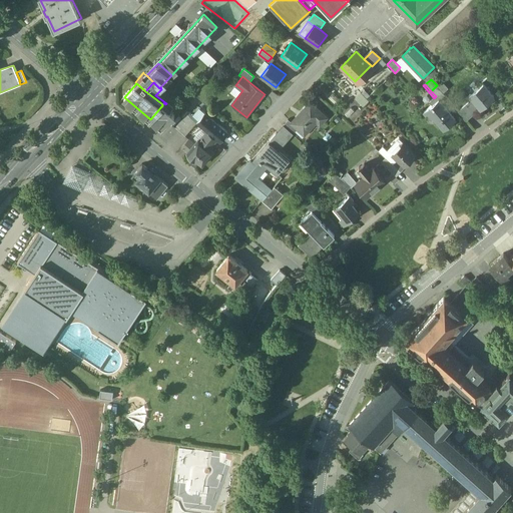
[(483,84),(469,95),(480,109),(494,97),(483,84)]
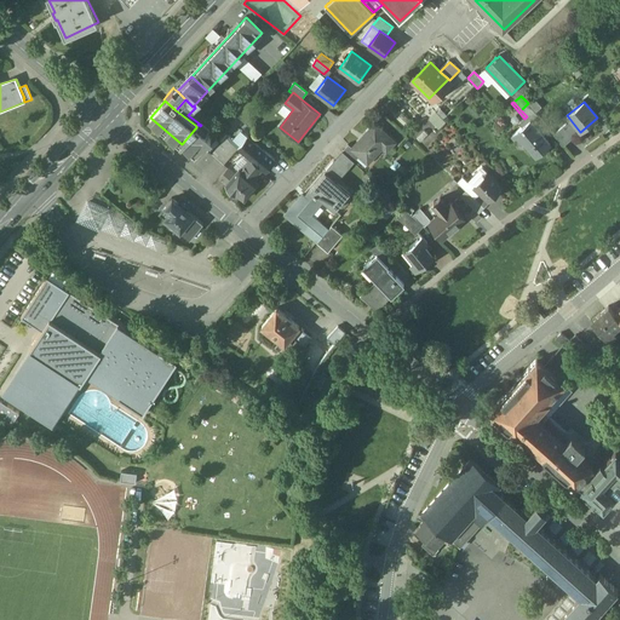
[(528,103),(521,110),(527,116),(530,120),(538,115),(528,103)]
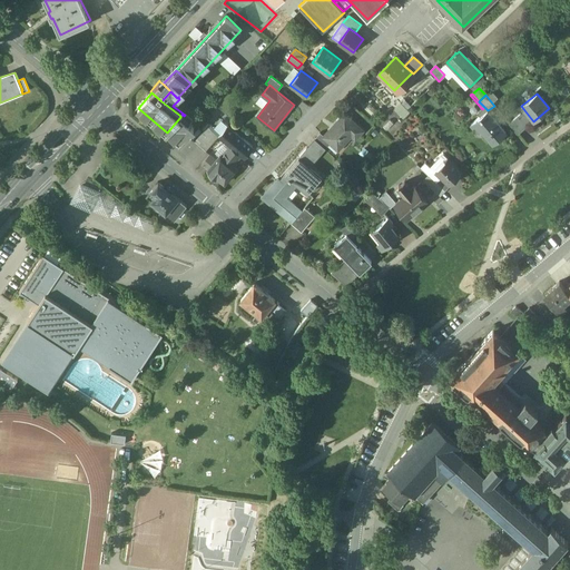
[(411,106),(405,100),(401,104),(408,110),(411,106)]
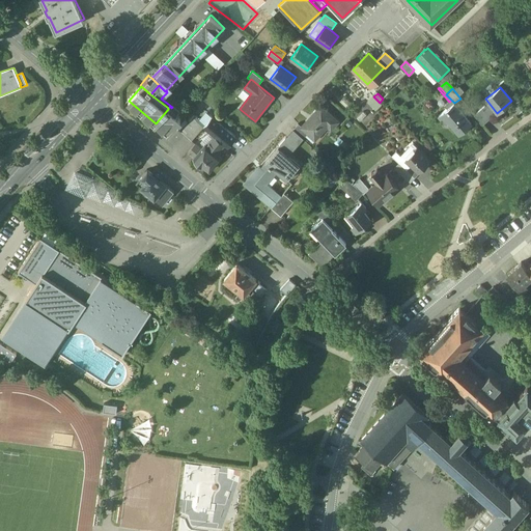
[(449,102),(445,106),(447,108),(454,103),(451,100),(449,102)]
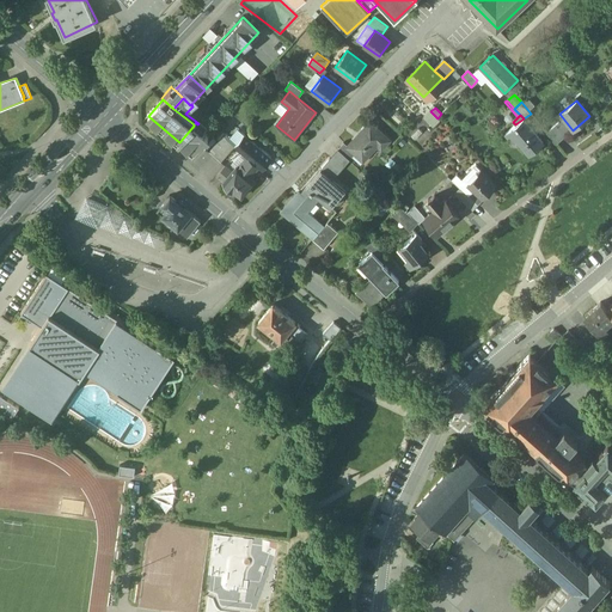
[(524,118),(515,124),(506,134),(514,144),(516,140),(530,154),(544,142),(524,118)]
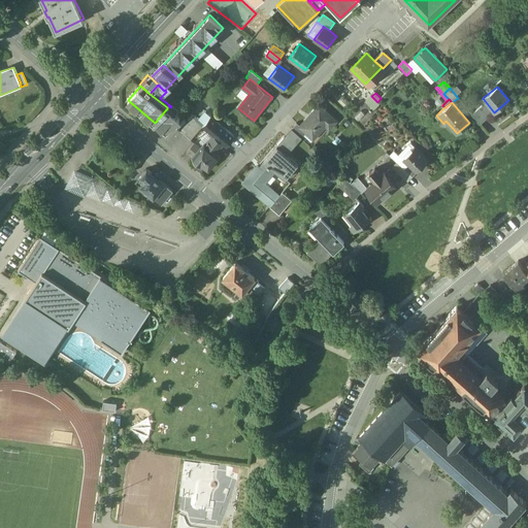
[(485,104),(472,113),(481,123),(493,113),(485,104)]
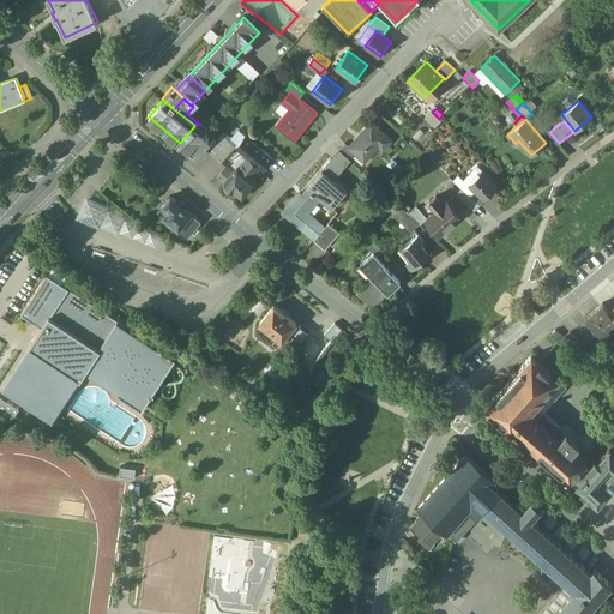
[(199,124),(198,125),(197,122),(194,125),(194,126),(204,133),(208,128),(200,122),(199,124)]
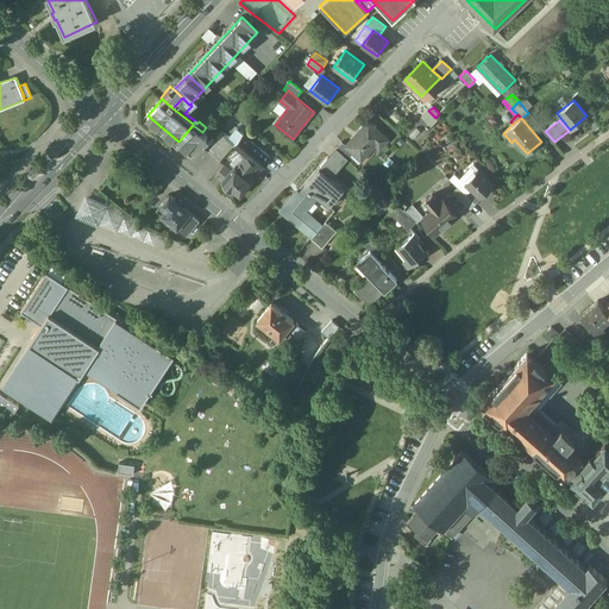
[(346,145),(345,146),(353,154),(360,161),(375,145),(380,149),(388,140),(368,121),(346,145)]
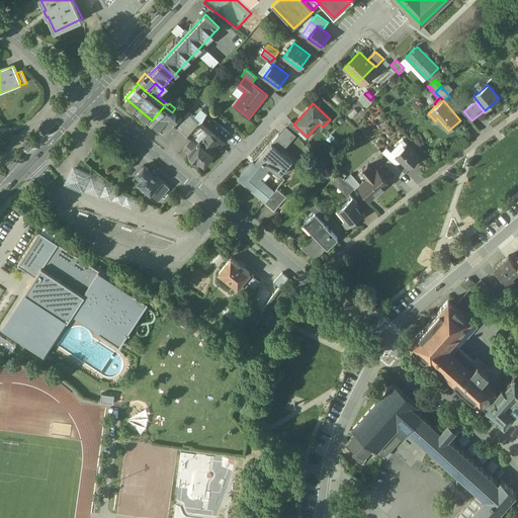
[(164,106),(152,120),(164,131),(176,116),(172,112),(164,106)]
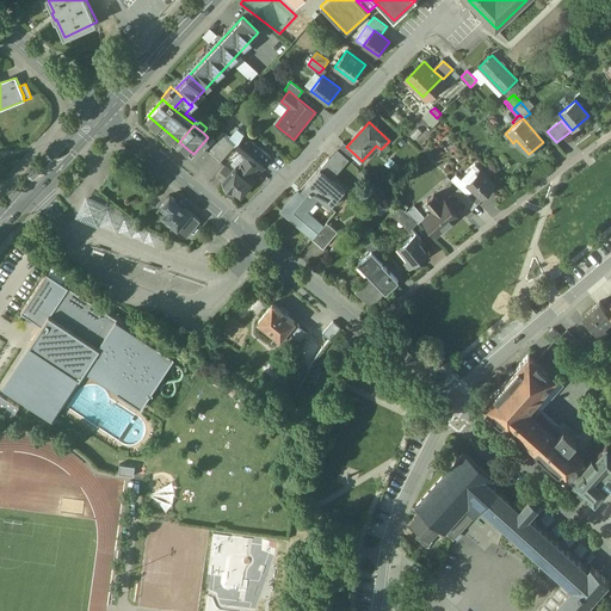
[(226,135),(210,153),(221,162),(235,147),(236,144),(226,135)]
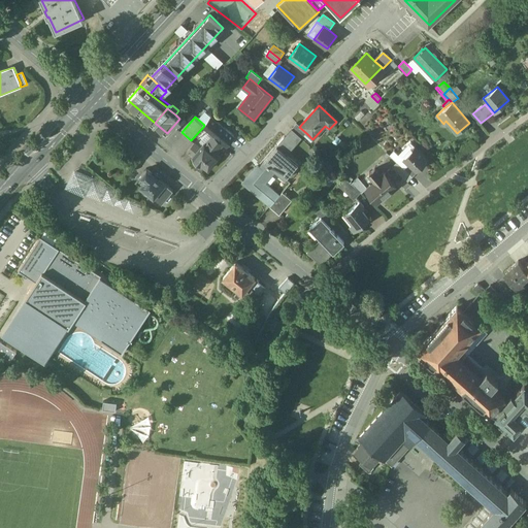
[(234,136),(211,117),(204,125),(203,127),(226,146),(234,136)]
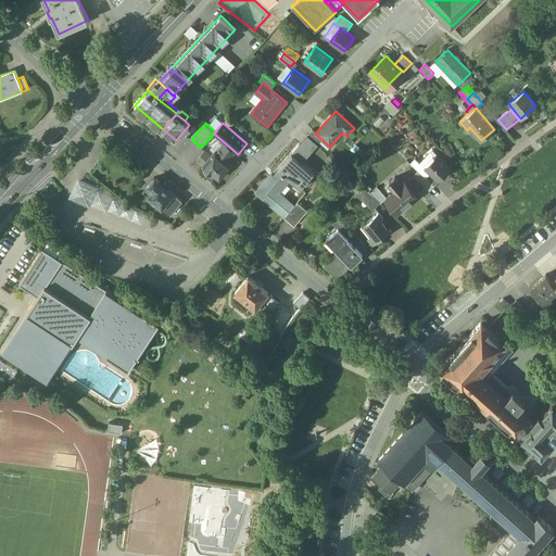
[(323,140),(315,134),(316,133),(313,129),(307,135),(317,144),(323,140)]
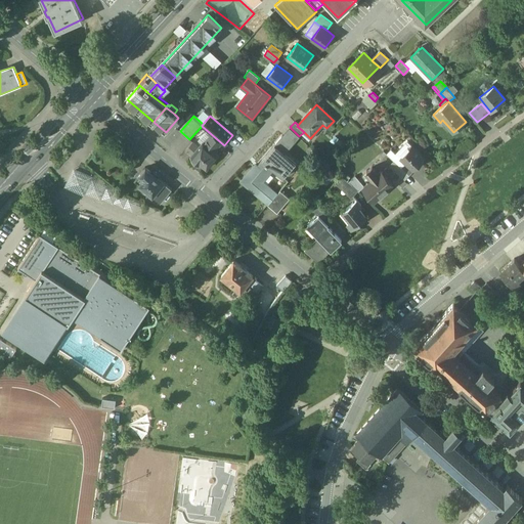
[(290,127),(281,137),(292,146),(299,136),(290,127)]
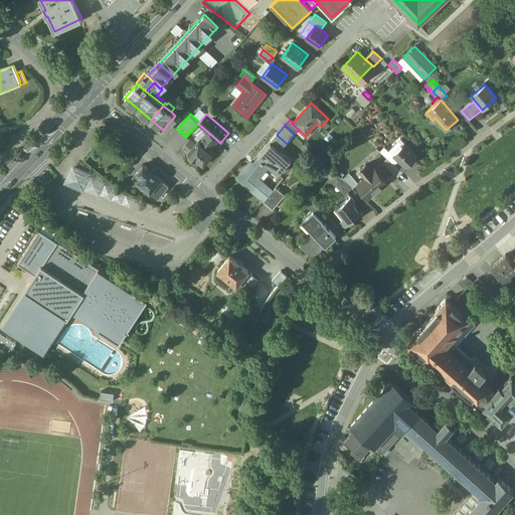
[(208,133),(200,141),(199,141),(196,145),(189,153),(190,154),(190,156),(192,157),(193,158),(194,159),(196,160),(203,166),(214,153),(210,149),(217,141),(208,133)]
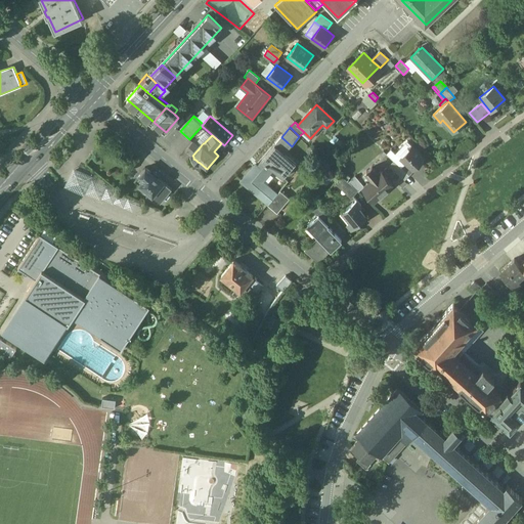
[(292,146),(281,137),(275,144),(285,154),(292,146)]
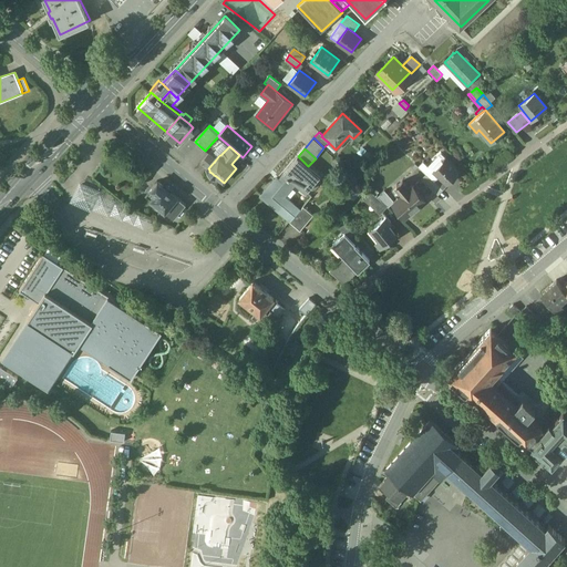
[(209,154),(200,163),(208,168),(216,160),(209,154)]
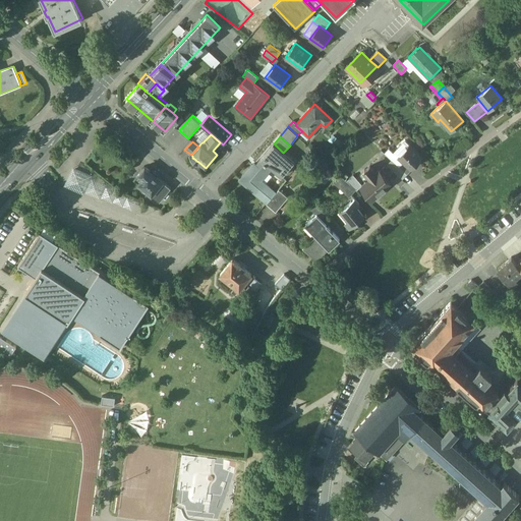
[(274,143),(253,167),(251,165),(238,180),(262,200),(271,189),(261,180),(271,168),(282,177),(294,162),(283,153),(274,143)]
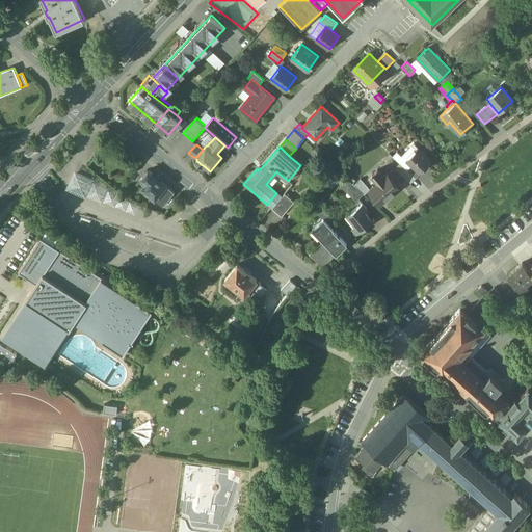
[(418,148),(406,160),(410,164),(419,173),(420,171),(431,160),(418,148)]
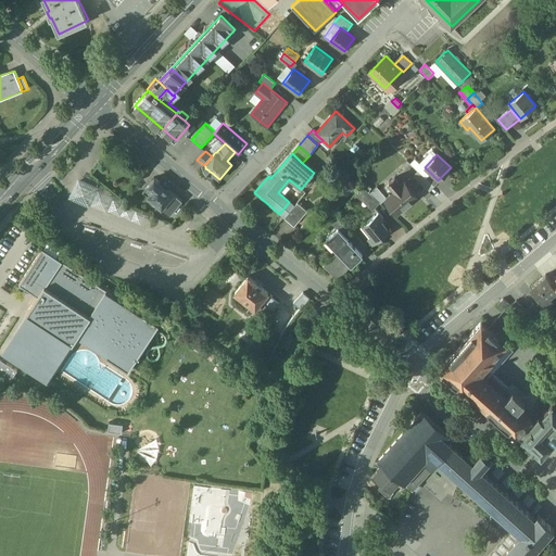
[(425,177),(419,172),(413,176),(429,191),(433,186),(425,177)]
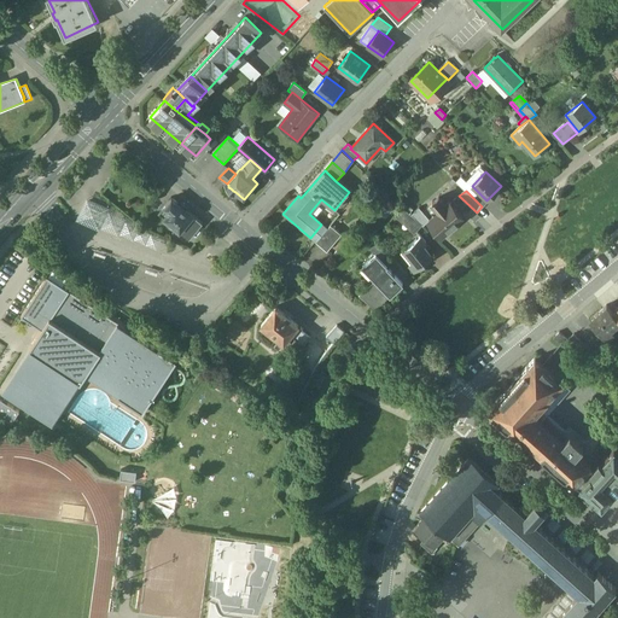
[(487,200),(477,191),(472,197),(482,207),(488,200),(488,199),(487,200)]
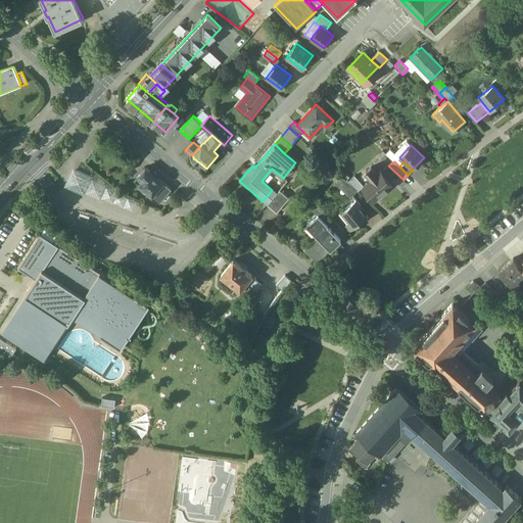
[(73,167),(64,187),(84,195),(93,176),(73,167)]
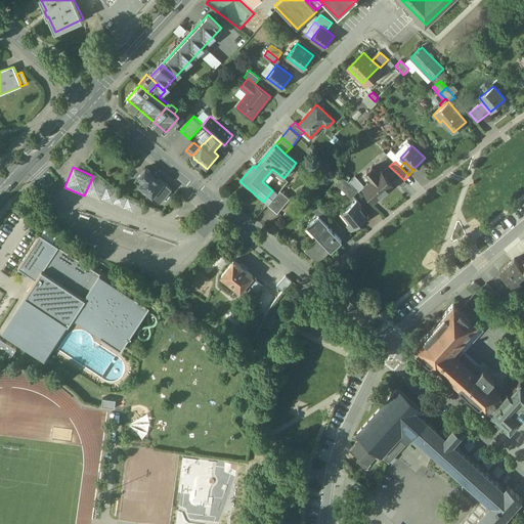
[(159,176),(151,170),(150,172),(145,168),(136,179),(140,183),(139,185),(153,197),(164,183),(158,178),(159,176)]
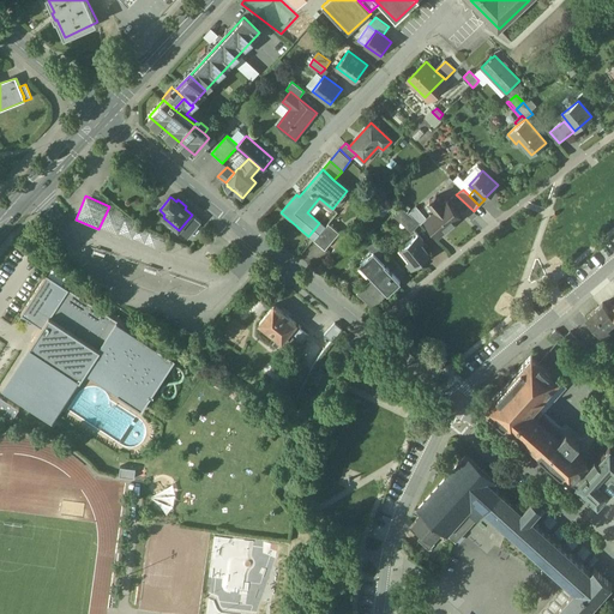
[(443,204),(435,197),(429,202),(437,209),(443,204)]
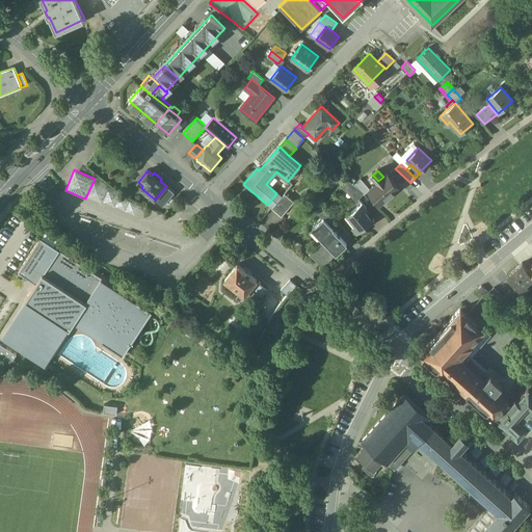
[(378,181),(374,185),(386,197),(398,186),(394,181),(396,179),(391,173),(389,175),(387,174),(383,177),(378,181)]
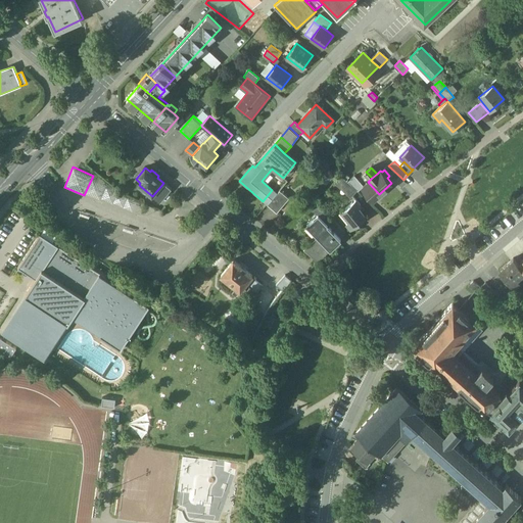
[(364,185),(354,176),(348,182),(348,183),(358,190),(359,191),(364,186),(363,186),(364,185)]
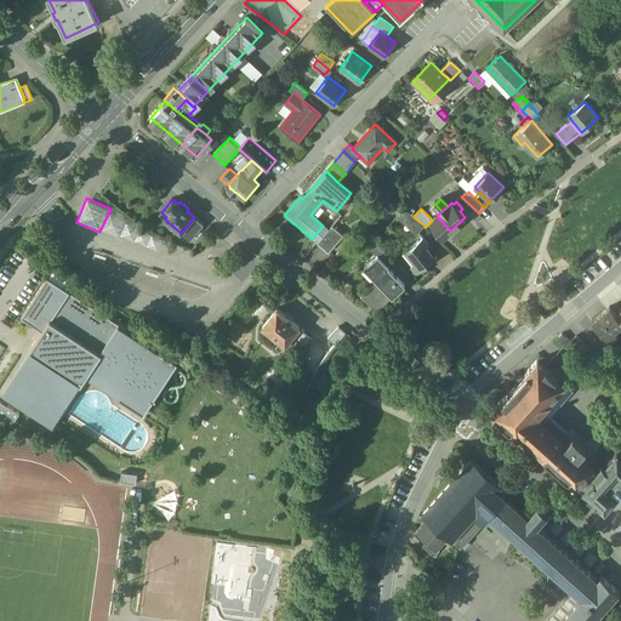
[(126,220),(109,212),(102,231),(119,237),(126,220)]
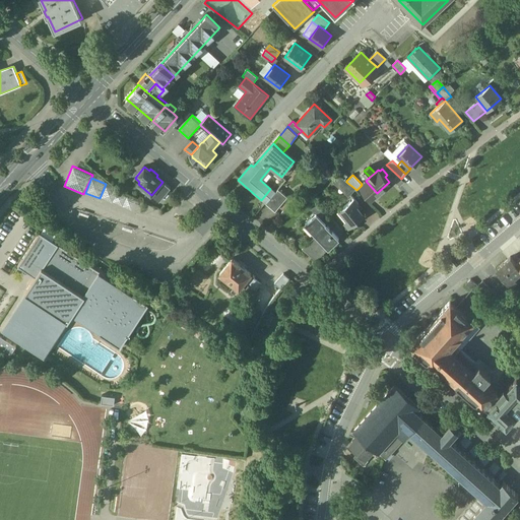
[(362,184),(361,185),(362,185),(372,197),(377,193),(366,181),(362,184)]
